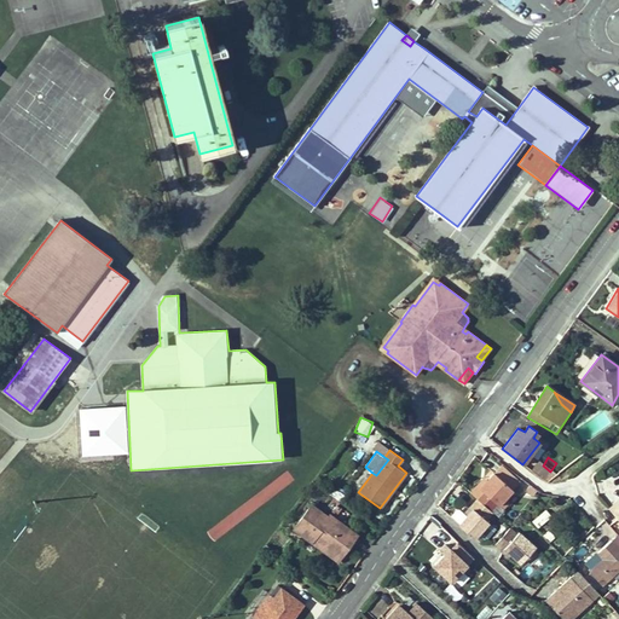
[(492,472),(493,473),(512,490),(513,491),(520,482),(499,464),(492,472)]
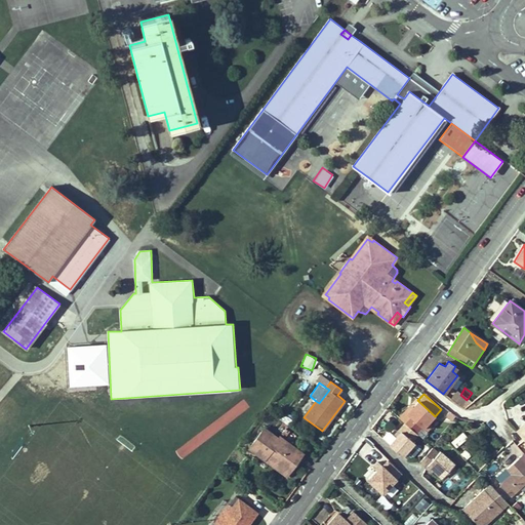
[(434,415),(418,401),(406,414),(404,412),(399,418),(403,422),(410,428),(415,422),(422,429),(434,415)]
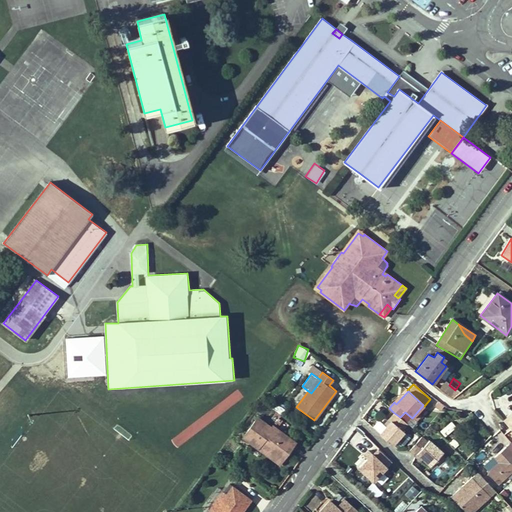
[(275,423),(279,417),(281,415),(276,411),(270,419),(275,423)]
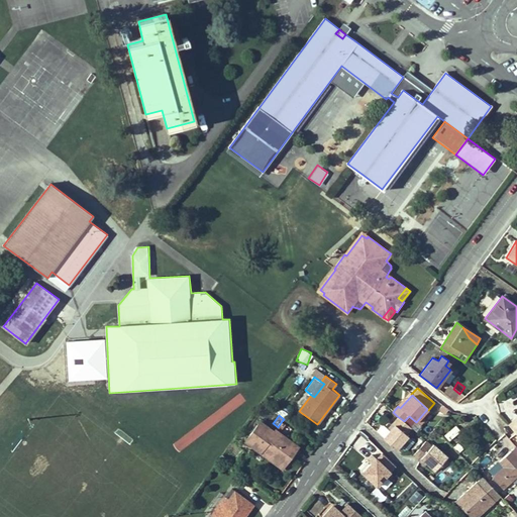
[(404,421),(397,416),(391,422),(394,425),(389,430),(383,437),(395,449),(406,436),(404,434),(410,427),(404,421)]
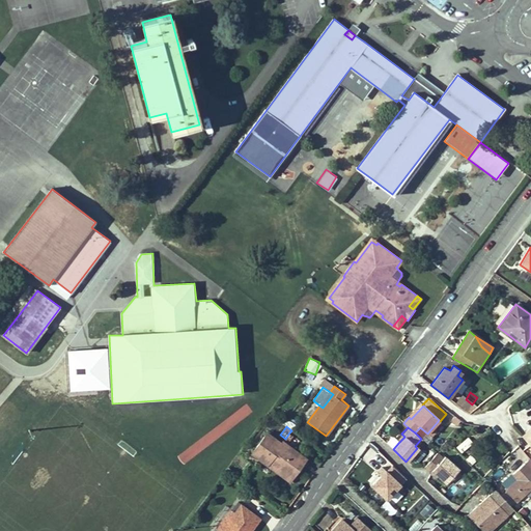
[(421,439),(427,434),(420,427),(415,432),(421,439)]
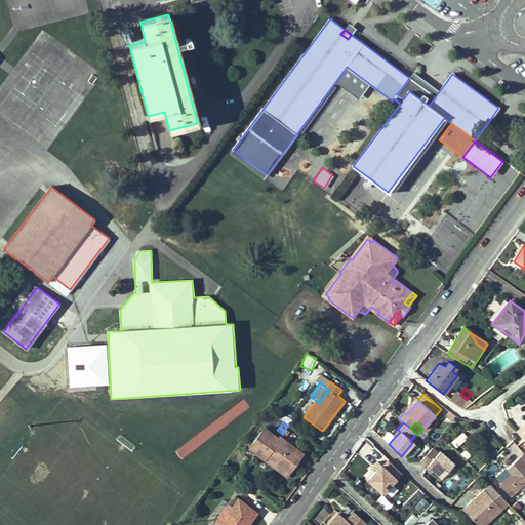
[(249,448),(264,458),(268,453),(290,470),(303,453),(290,444),(279,435),(277,437),(264,428),(249,448)]
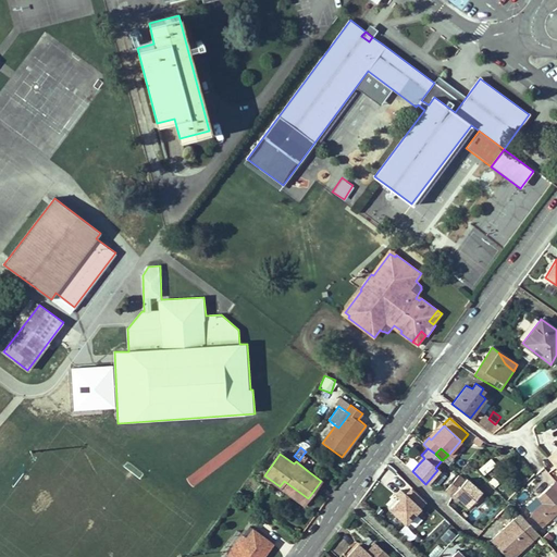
[(453,492),(460,498),(469,505),(482,489),(467,477),(465,479),(458,473),(457,474),(444,490),(452,495),(453,492)]
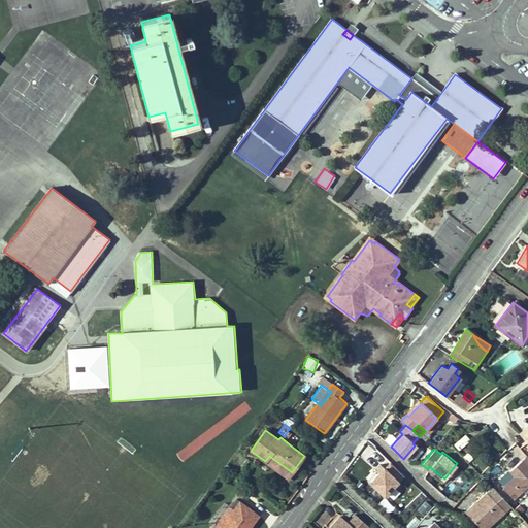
[(292,472),(269,456),(265,461),(288,477),(292,472)]
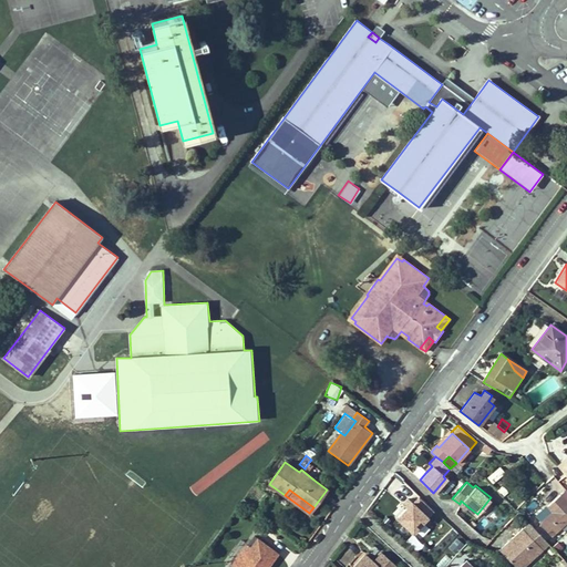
[(393,516),(413,533),(433,508),(413,492),(393,516)]
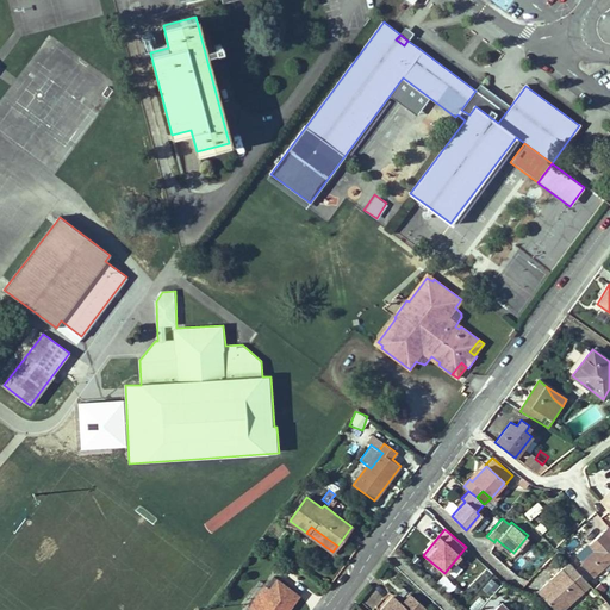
[(592,577),(609,560),(609,541),(602,531),(589,545),(595,552),(580,564),(592,577)]
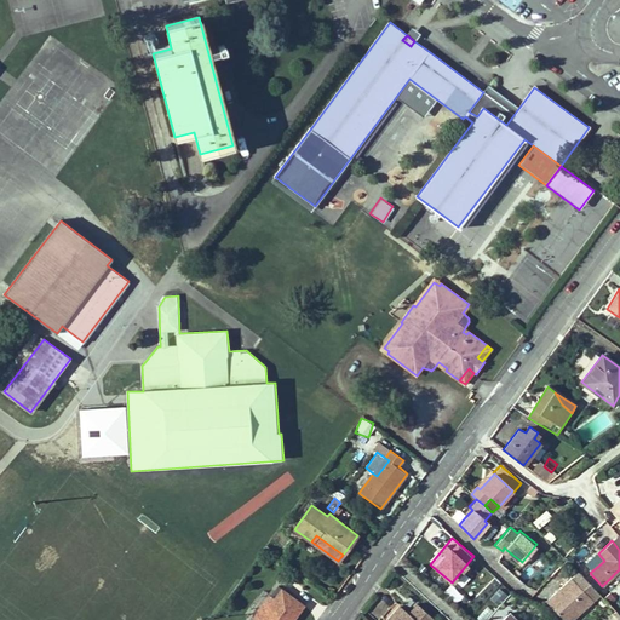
[(533,564),(540,555),(533,549),(526,558),(533,564)]
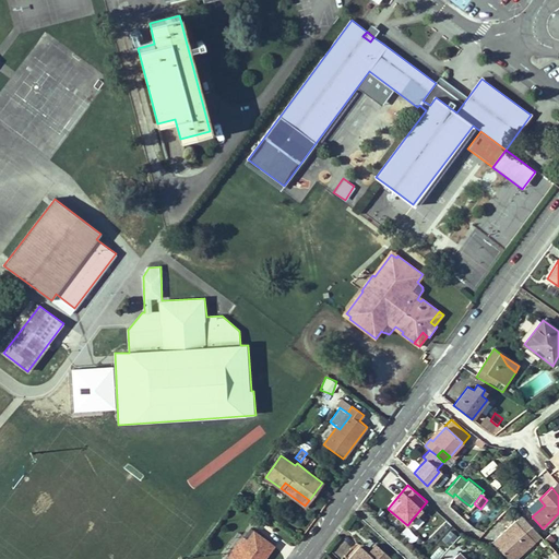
[(253,511),(245,504),(242,509),(250,514),(253,511)]
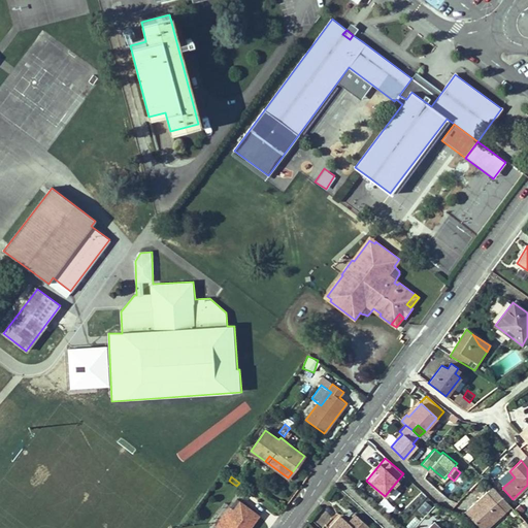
[(392,503),(401,491),(393,486),(385,498),(392,503)]
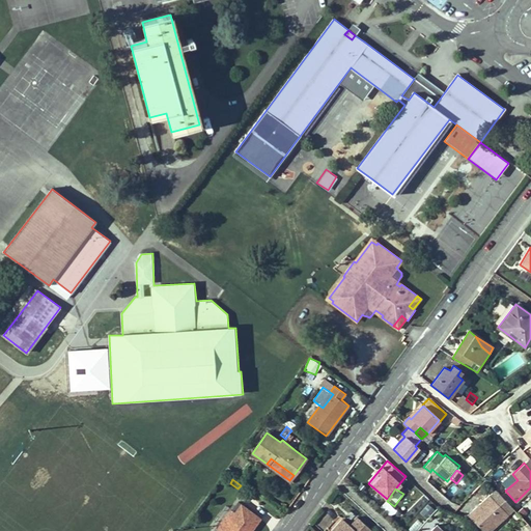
[(505,501),(495,490),(490,495),(500,506),(505,501)]
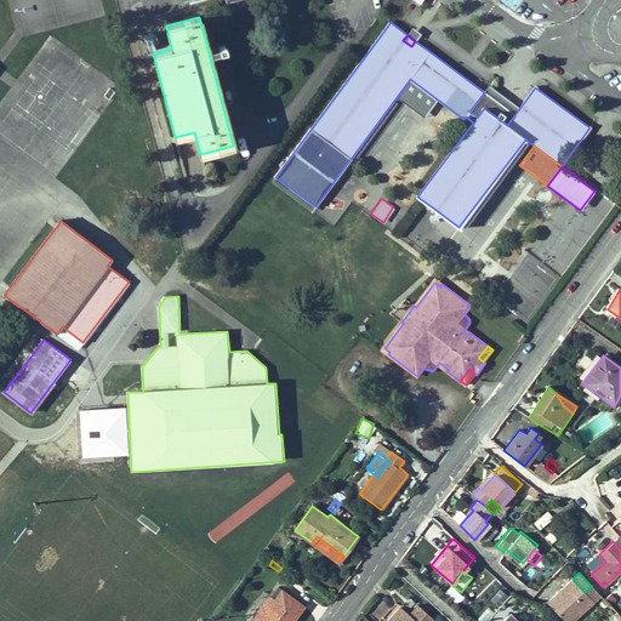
[(573,579),(546,602),(559,616),(563,620),(573,620),(594,602),(585,592),(573,579)]
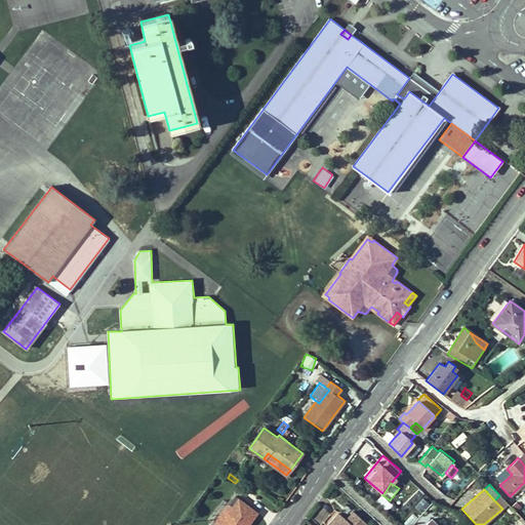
[(238,499),(217,524),(246,524),(255,513),(238,499)]
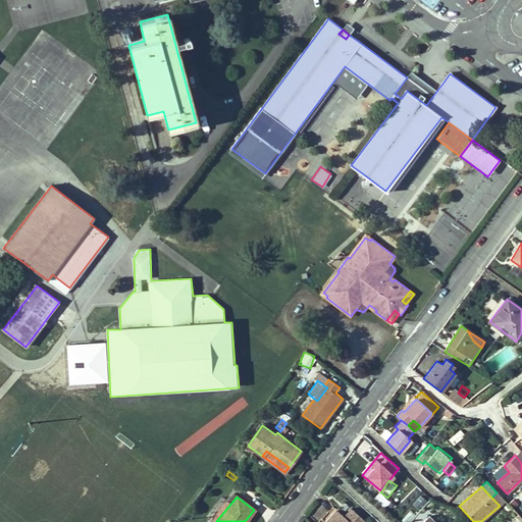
[(459,506),(454,512),(463,521),(465,521),(470,518),(459,506)]
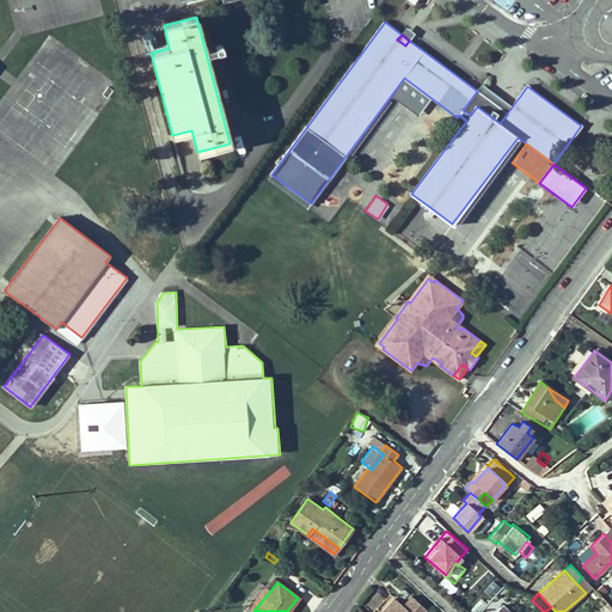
[(377,609),(380,611),(381,611),(395,598),(390,594),(377,609)]
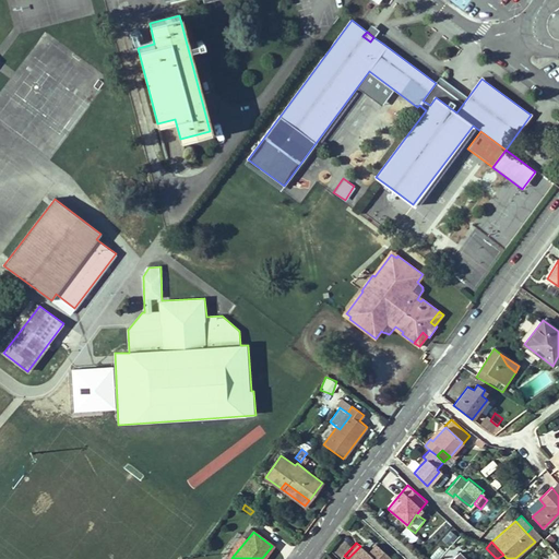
[(367,552),(360,546),(348,558),(388,558),(391,557),(376,543),(367,552)]
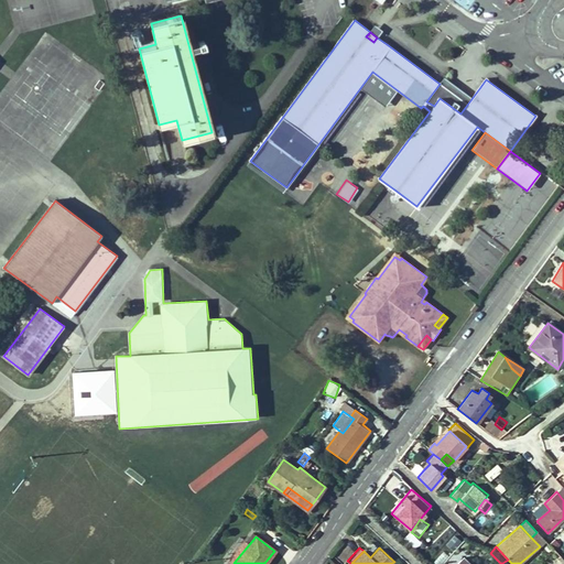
[(543,563),(563,563),(563,561),(557,553),(543,563)]
